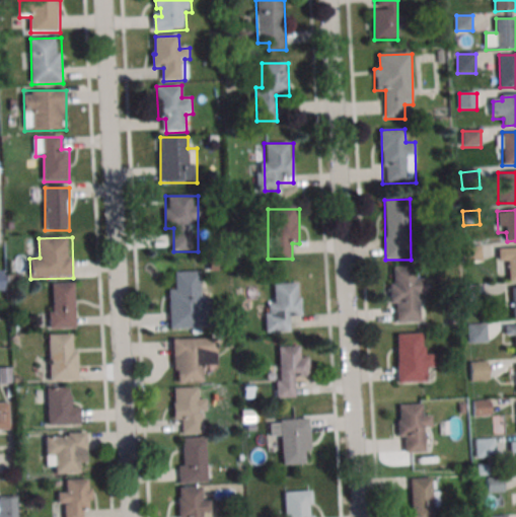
[(482,246),(464,246),(464,262),(482,262),(482,246)]
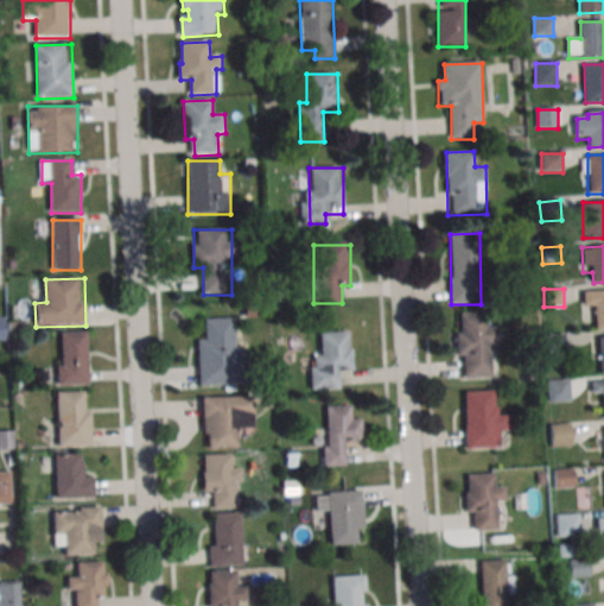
[(603,291),(584,292),(585,305),(596,305),(597,329),(603,328),(603,291)]
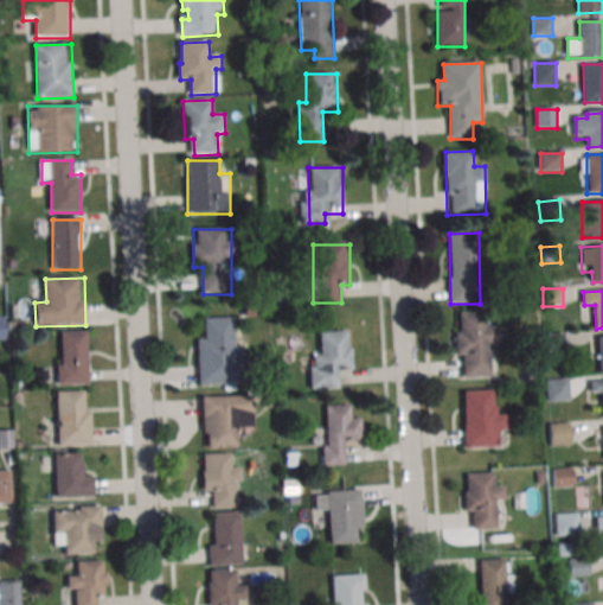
[(491,344),(499,344),(499,325),(489,326),(488,313),(456,313),(457,357),(462,357),(462,379),(491,377),(491,344)]
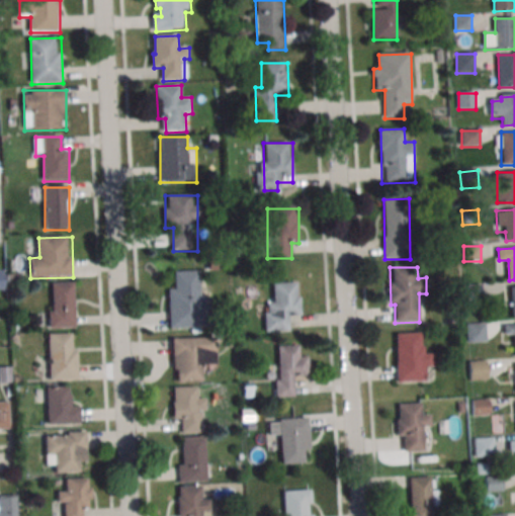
[(169,329),(202,329),(202,271),(175,271),(175,284),(169,284),(169,329)]
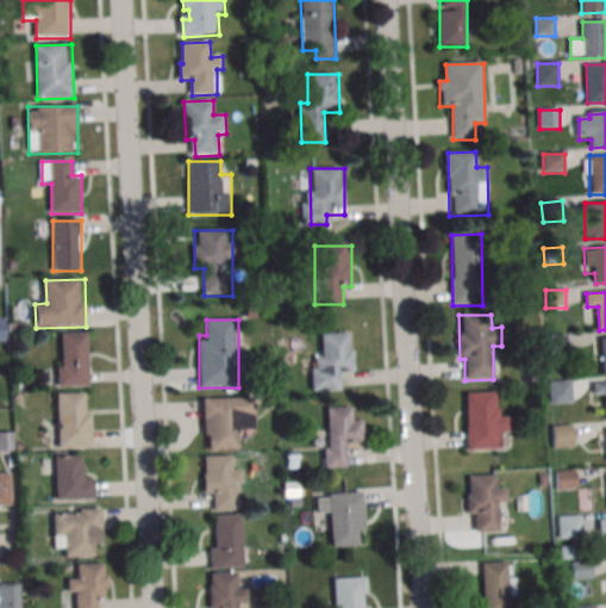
[(88,334),(57,334),(57,388),(89,388),(88,334)]
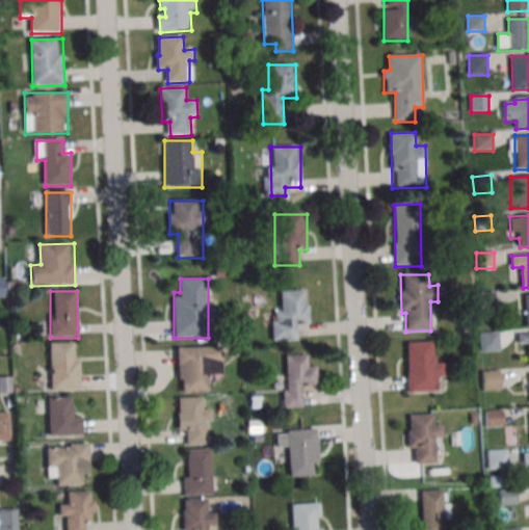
[(271,312),(272,339),(309,339),(308,291),(282,291),(282,312),(271,312)]
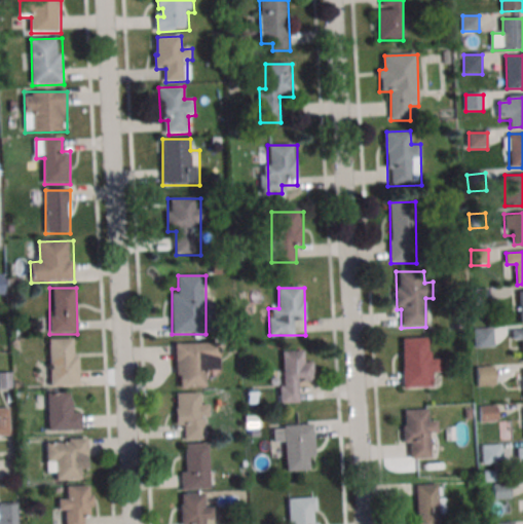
[(490,290),(474,290),(474,305),(490,305),(490,290)]
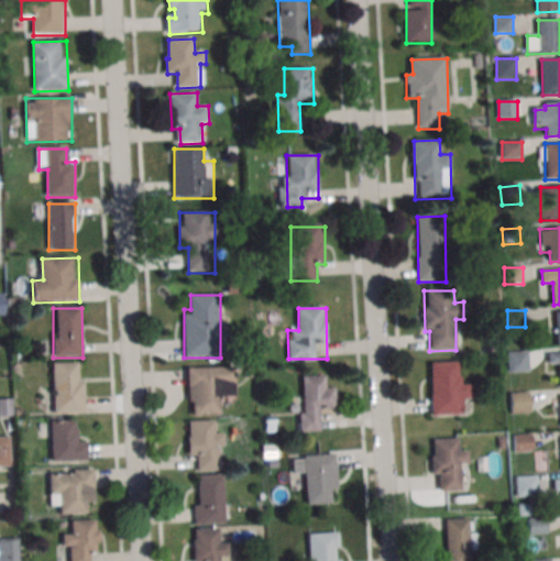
[(509,352),(509,373),(528,373),(528,352),(509,352)]
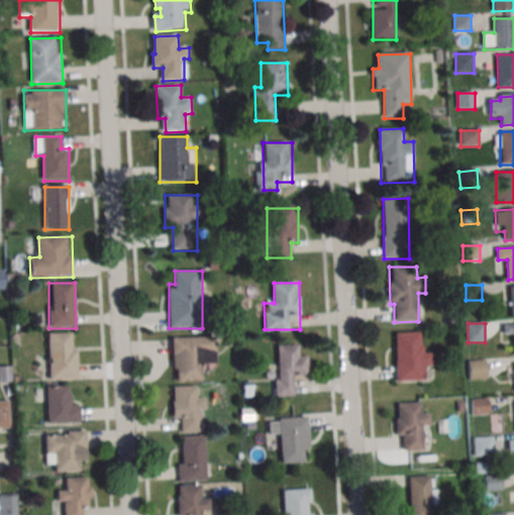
[(513,324),(503,324),(503,334),(513,334),(513,324)]
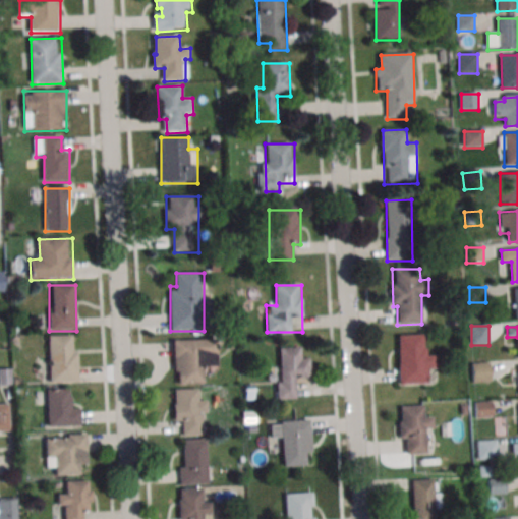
[(424,355),(423,335),(397,336),(399,386),(427,385),(426,371),(436,370),(435,354),(424,355)]
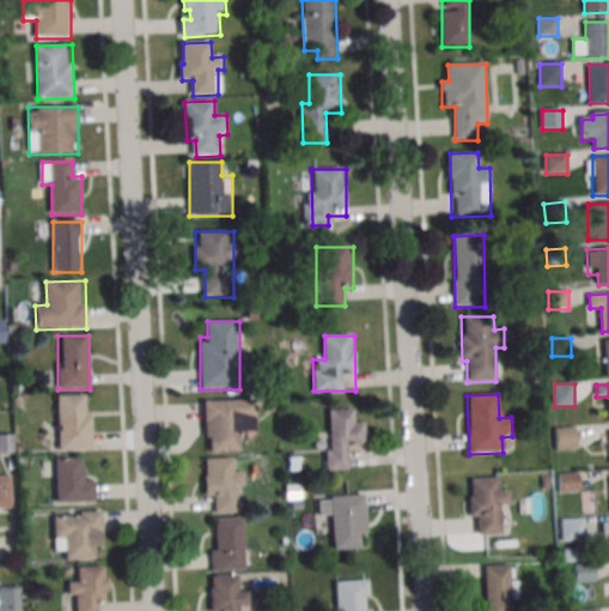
[(92,395),(59,395),(59,452),(92,452),(92,395)]
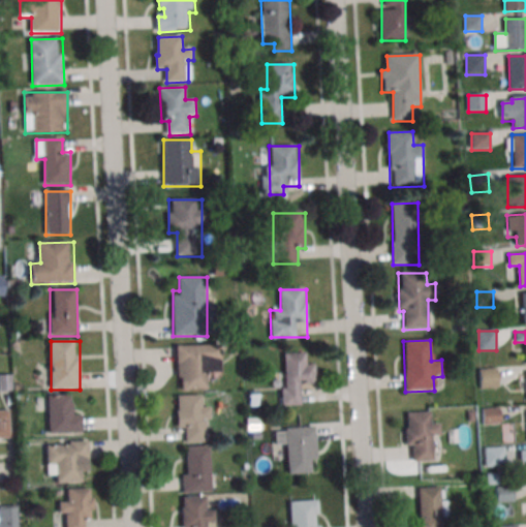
[(177,346),(177,391),(211,390),(210,377),(222,376),(221,345),(177,346)]
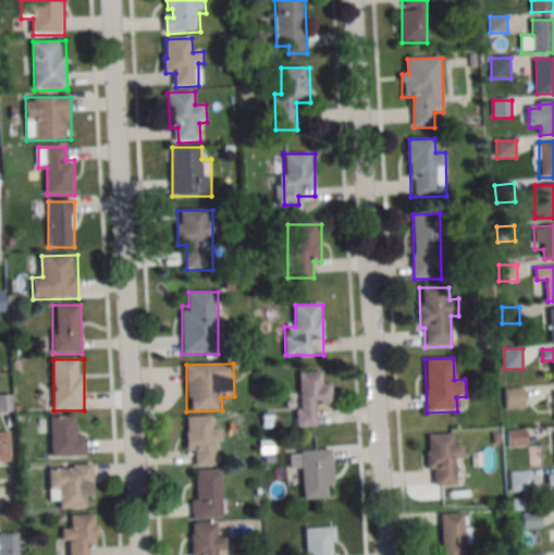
[(297,373),(297,428),(319,428),(319,405),(333,405),(333,384),(322,384),(322,373),(297,373)]
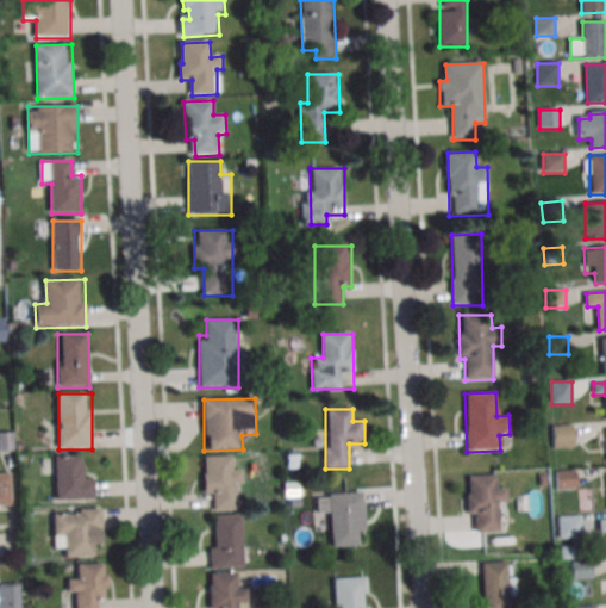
[(573,427),(554,427),(554,448),(573,448),(573,427)]
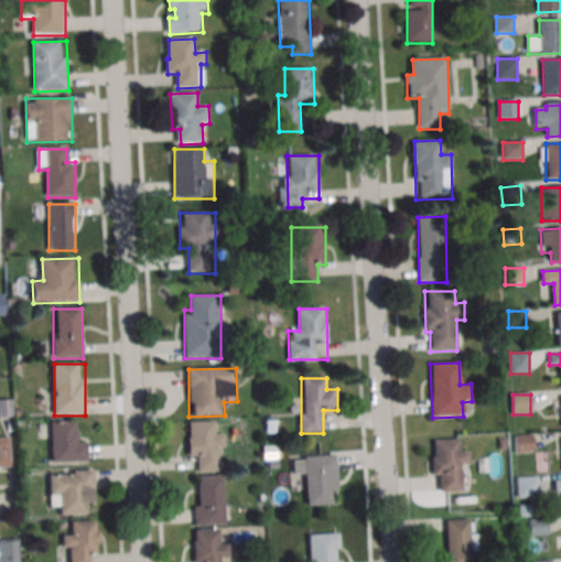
[(14,418),(13,401),(0,401),(1,419),(14,418)]
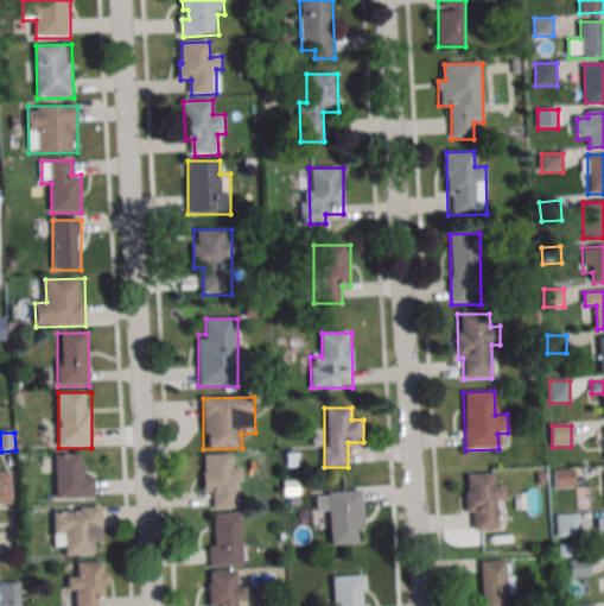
[(56,455),(56,499),(95,499),(95,477),(83,477),(83,455),(56,455)]
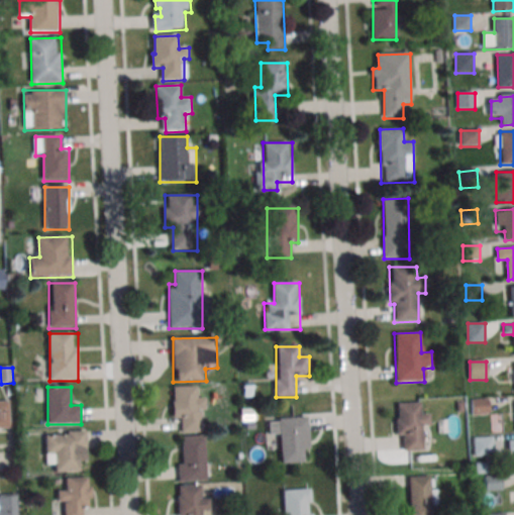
[(206,433),(206,397),(196,397),(196,388),(174,388),(174,421),(182,421),(182,433),(206,433)]
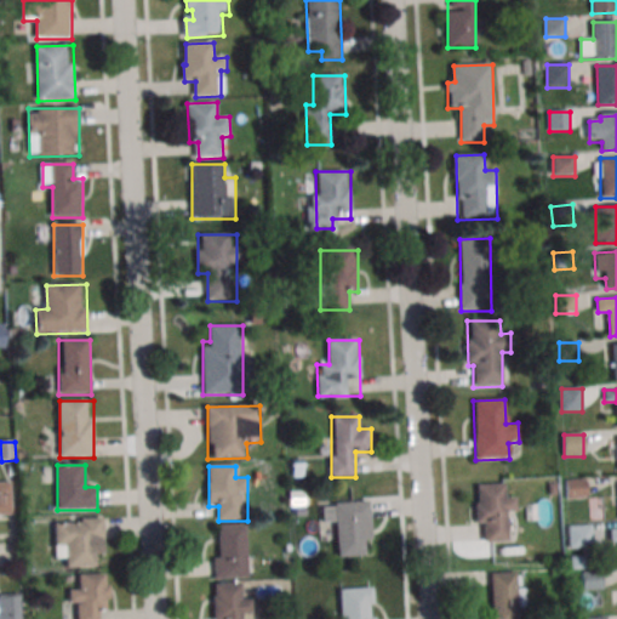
[(587,480),(566,481),(566,499),(587,499),(587,480)]
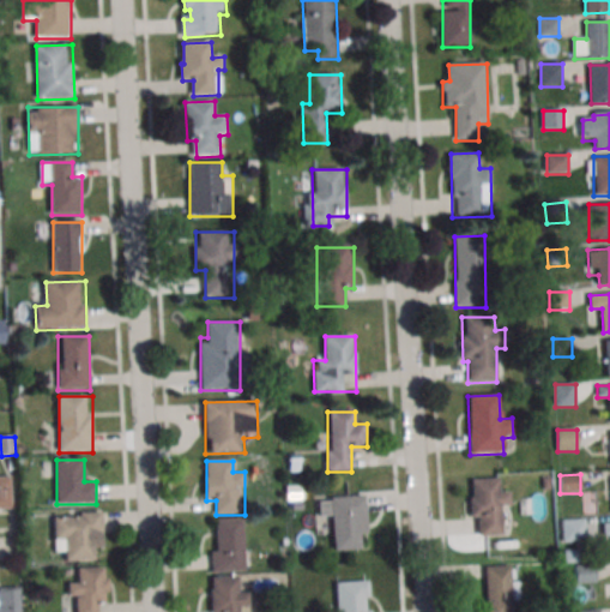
[(0,510),(12,510),(11,477),(0,477),(0,510)]
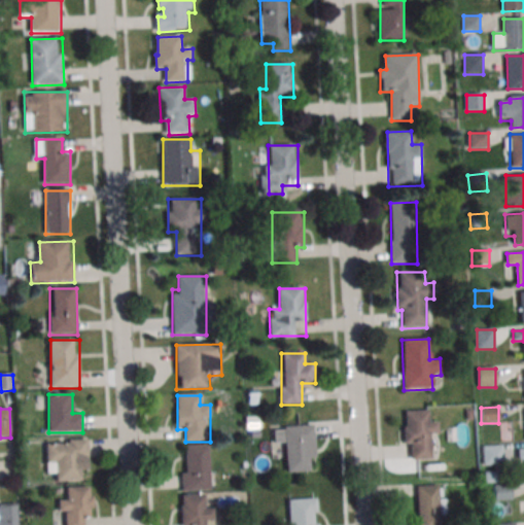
[(430,435),(439,435),(438,421),(430,421),(429,410),(405,412),(407,444),(412,444),(413,461),(432,460),(430,435)]
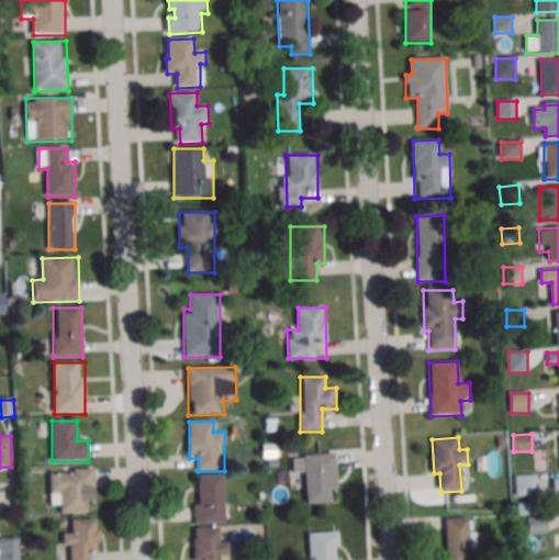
[(332,504),(331,490),(336,489),(335,455),(295,456),(297,474),(306,473),(308,505),(332,504)]
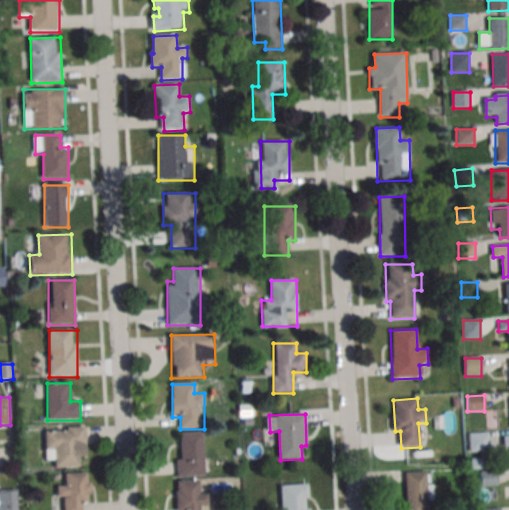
[(87,456),(86,427),(45,429),(46,459),(55,459),(55,469),(78,467),(77,457),(87,456)]
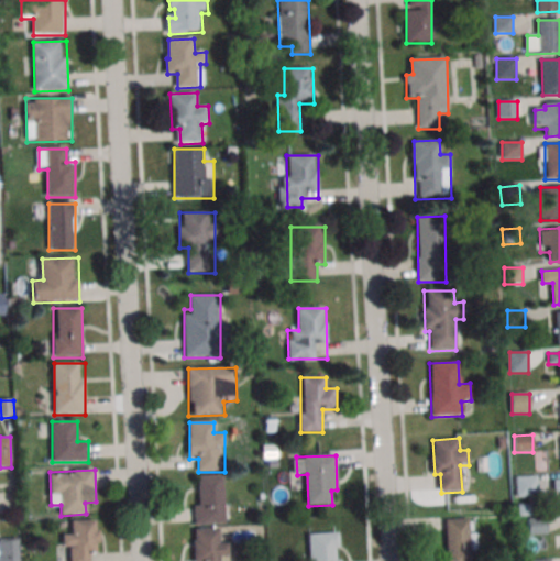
[(223,476),(199,477),(199,507),(195,507),(195,526),(224,525),(223,476)]
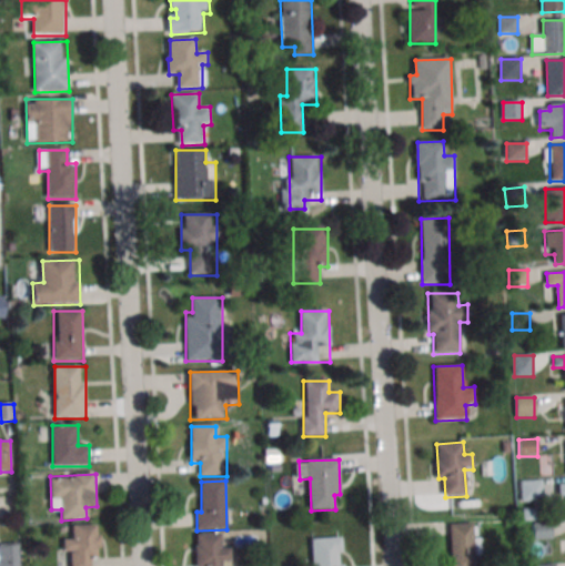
[(521,482),(521,502),(542,502),(542,482),(521,482)]
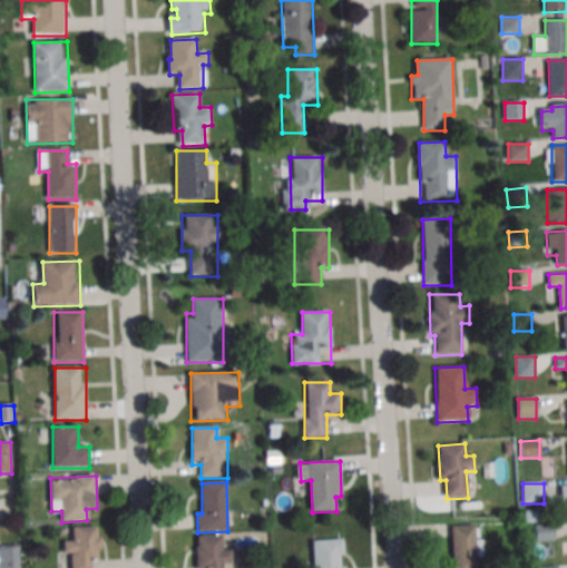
[(544,525),(544,512),(527,512),(527,525),(544,525)]
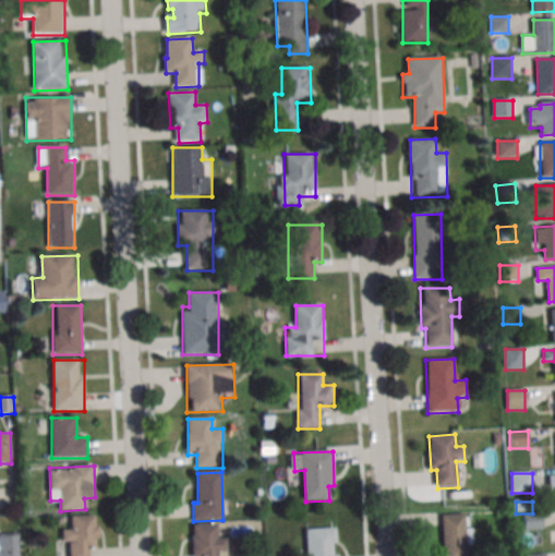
[(97,516),(72,516),(72,529),(67,529),(67,555),(89,555),(89,548),(98,548),(97,516)]
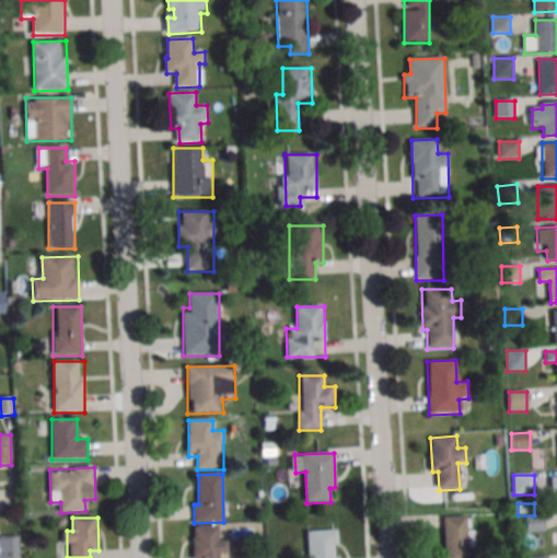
[(466,557),(466,548),(474,548),(473,518),(443,519),(445,557),(466,557)]
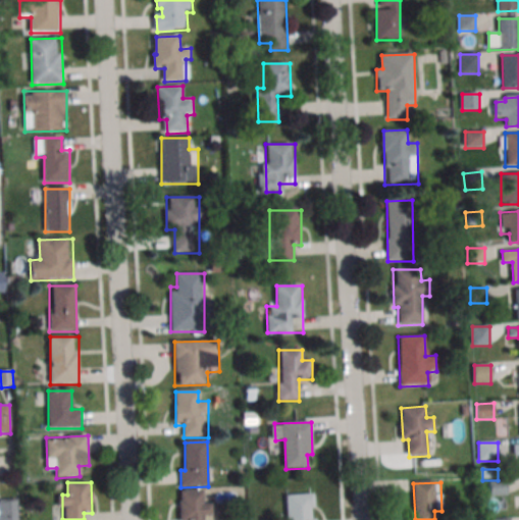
[(509,482),(509,499),(490,499),(490,482),(509,482)]
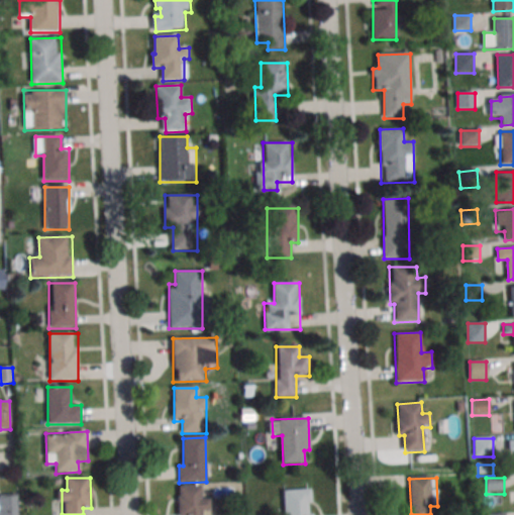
[(210,498),(201,498),(201,487),(179,487),(179,514),(204,514),(204,513),(210,513),(210,498)]
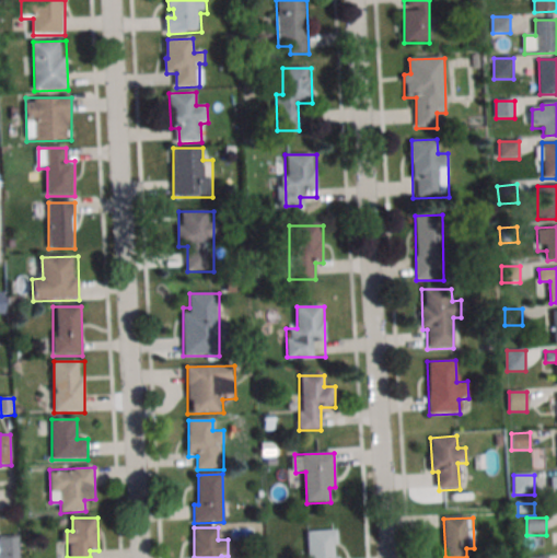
[(308,531),(308,557),(335,557),(335,546),(338,545),(338,531),(308,531)]
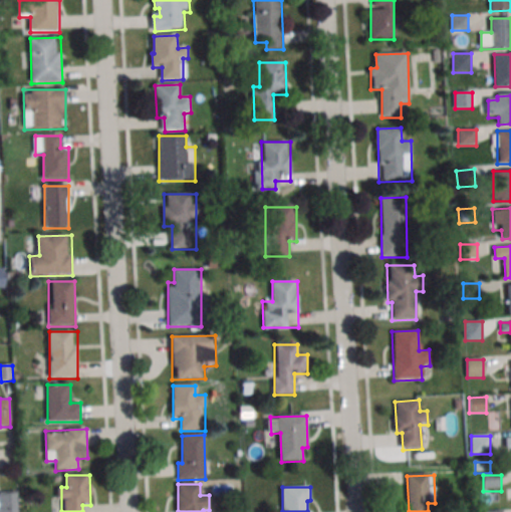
[(18,511),(18,493),(0,493),(0,511),(18,511)]
